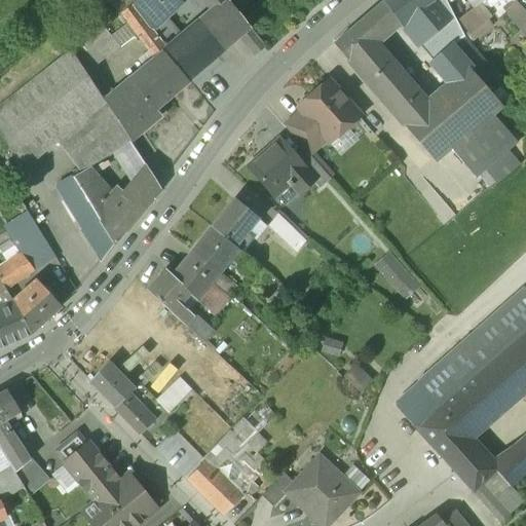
[(137,0),(107,0),(119,14),(132,5),(137,0)]
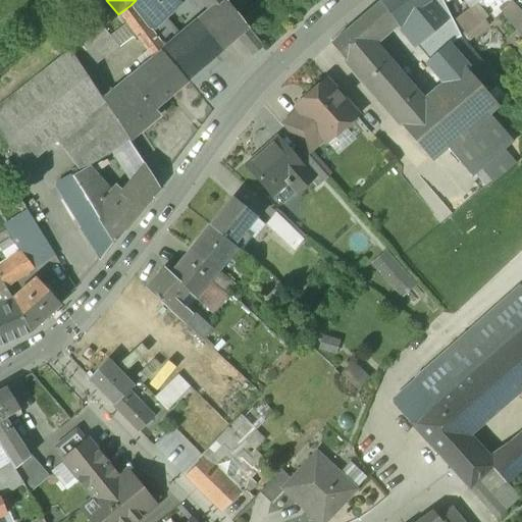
[(136,0),(131,5),(151,32),(163,19),(179,3),(176,0),(136,0)]
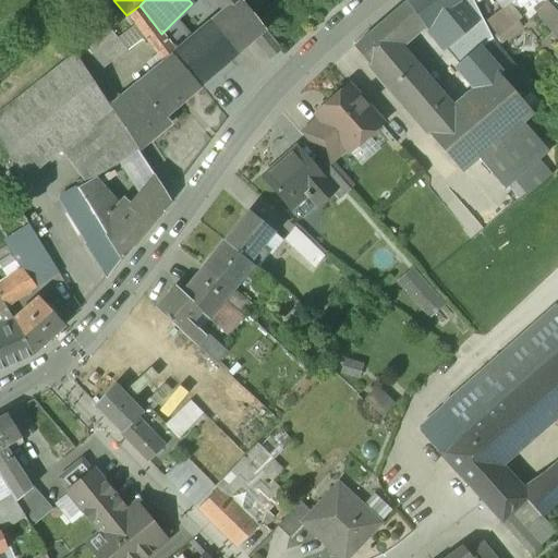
[(241,1),(240,0),(216,0),(227,13),(241,1)]
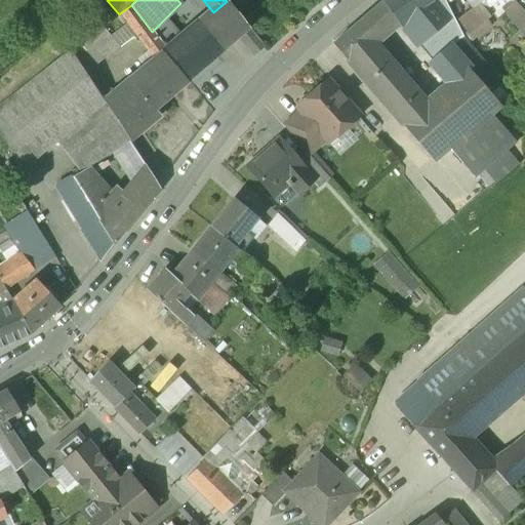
[(382,2),(347,33),(362,50),(348,63),(433,160),(448,148),(474,178),(483,170),(495,184),(518,164),(507,151),(516,143),(489,112),(498,105),(470,71),(450,49),(463,38),(455,23),(443,0),(432,0),(433,1),(431,3),(434,12),(407,33),(433,64),(432,65),(449,85),(426,105),(394,68),(394,67),(372,42),(396,22),(382,2)]
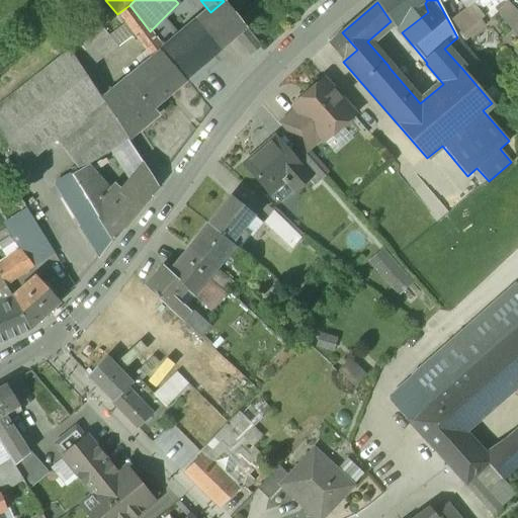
[(379,0),(377,2),(391,21),(396,28),(397,27),(402,32),(428,12),(425,3),(427,1),(426,0),(379,0)]
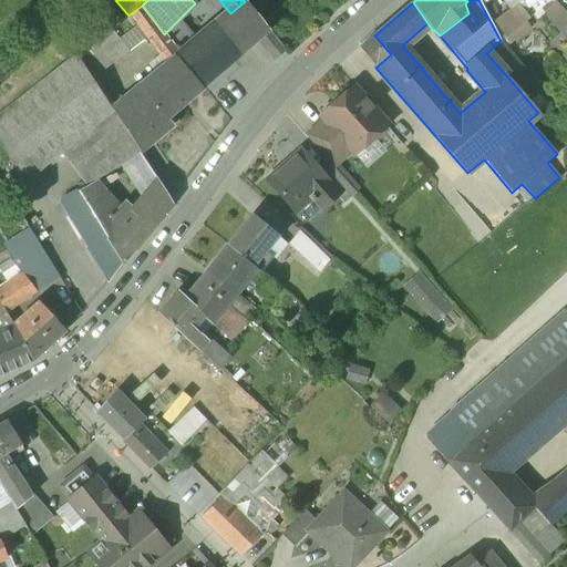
[(521,0),(533,14),(543,6),(549,0),(521,0)]
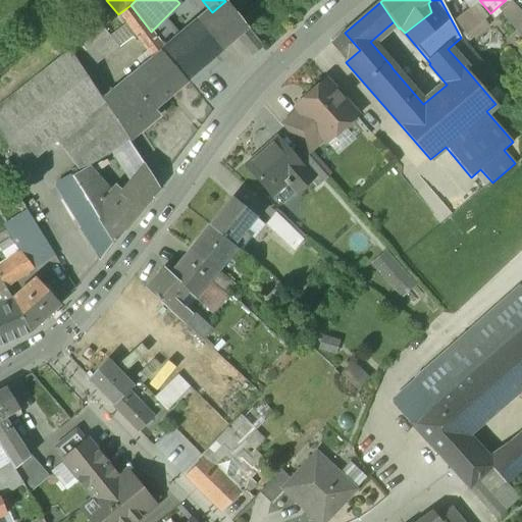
[(521,13),(513,4),(509,0),(506,0),(500,5),(521,29),(521,13)]
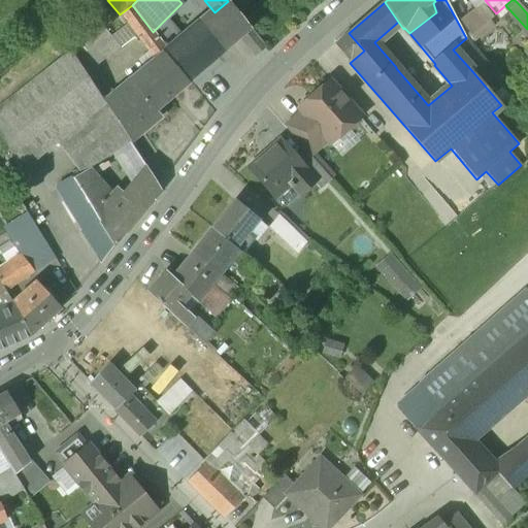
[(251,30),(228,1),(215,12),(237,40),(240,39),(251,30)]
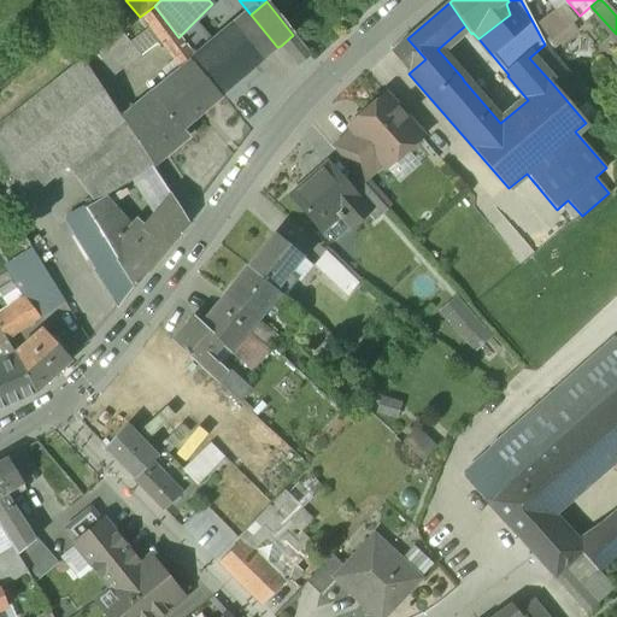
[(178,37),(154,6),(140,17),(170,57),(184,45),(178,37)]
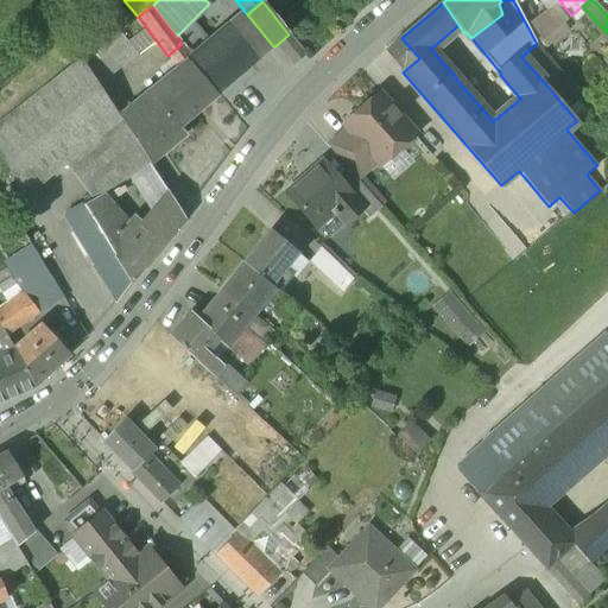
[(550,7),(527,26),(537,44),(542,51),(569,30),(550,7)]
